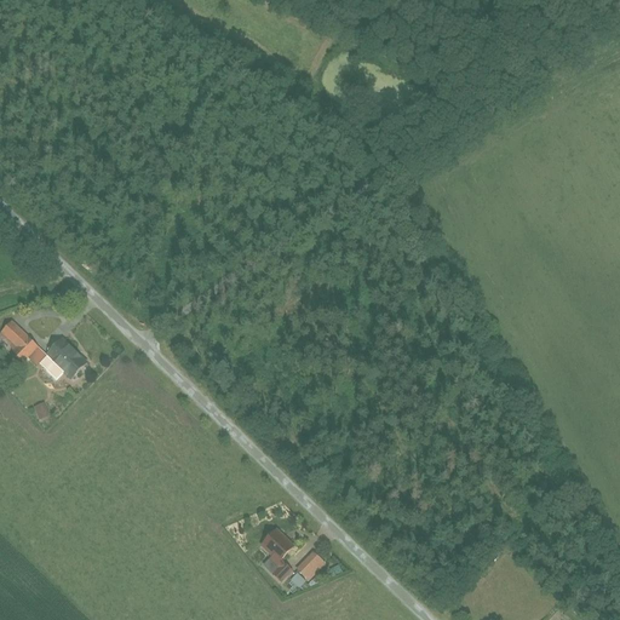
[(39,348),(15,323),(0,338),(0,342),(22,365),(29,359),(39,348)]
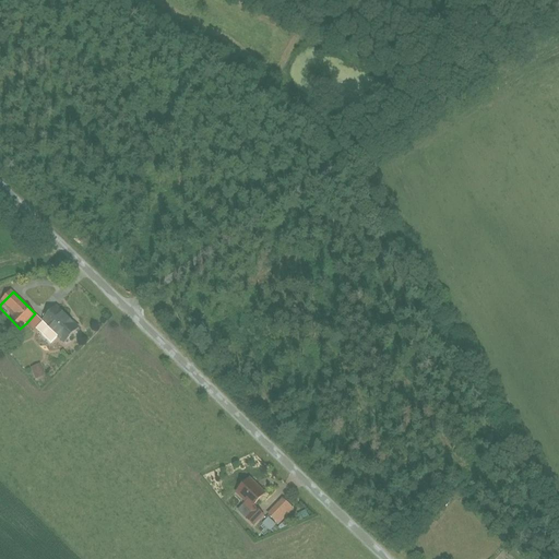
[(66,343),(80,328),(58,306),(43,321),(59,336),(66,343)]
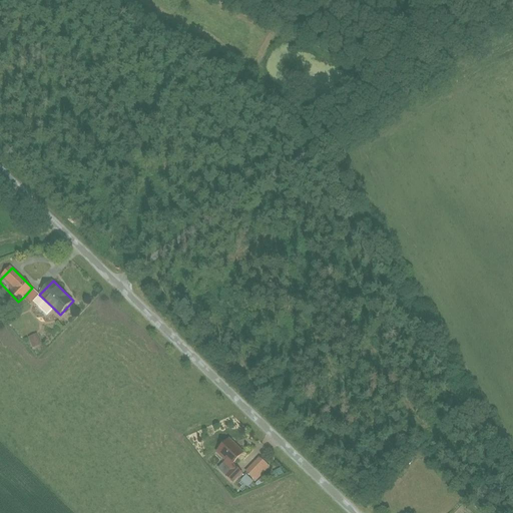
[(32,288),(24,297),(31,304),(34,301),(39,295),(32,288)]
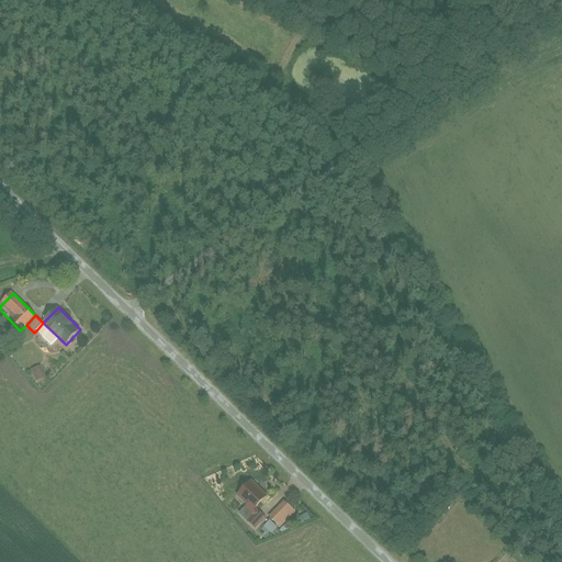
[(43,323),(37,329),(54,345),(59,338),(43,323)]
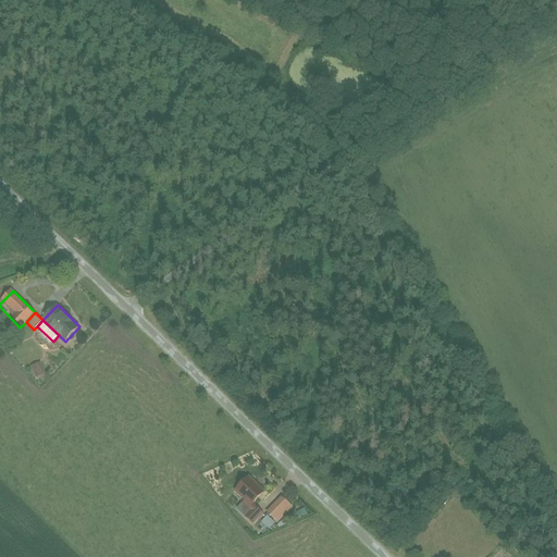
[(40,362),(34,366),(38,376),(45,373),(40,362)]
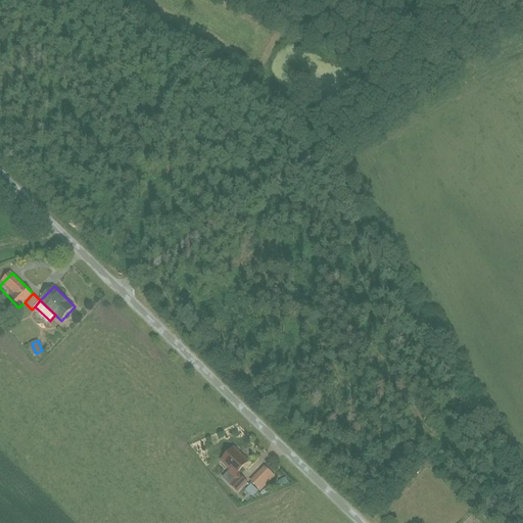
[(249,462),(234,446),(222,460),(232,470),(236,474),(249,462)]
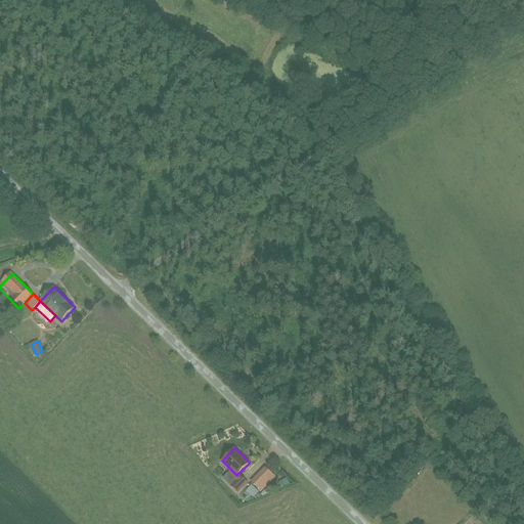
[(276,477),(267,468),(253,482),(255,483),(261,489),(263,491),(276,477)]
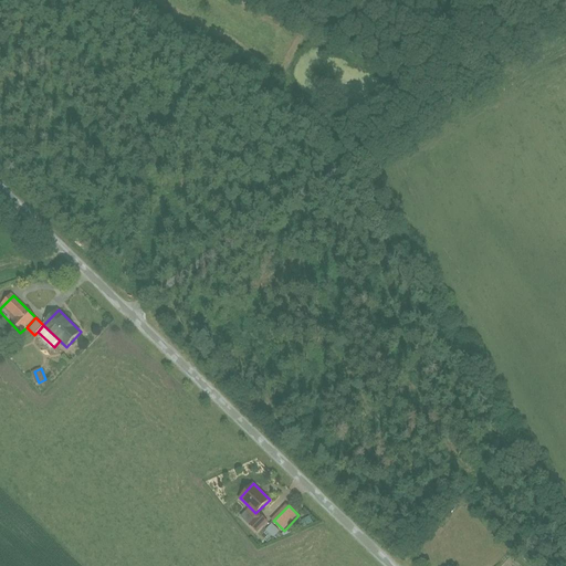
[(251,509),(242,516),(248,522),(255,513),(251,509)]
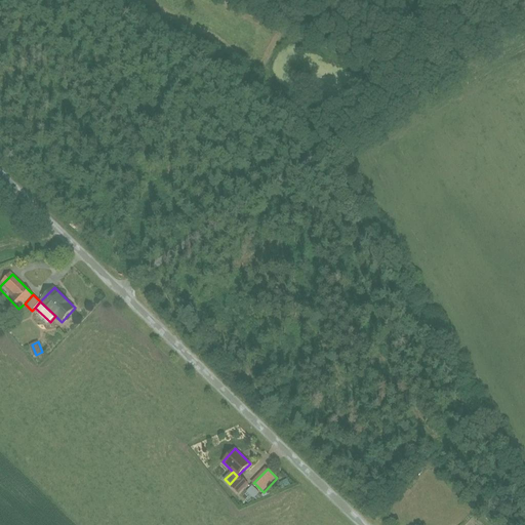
[(249,484),(242,477),(233,487),(240,493),(249,484)]
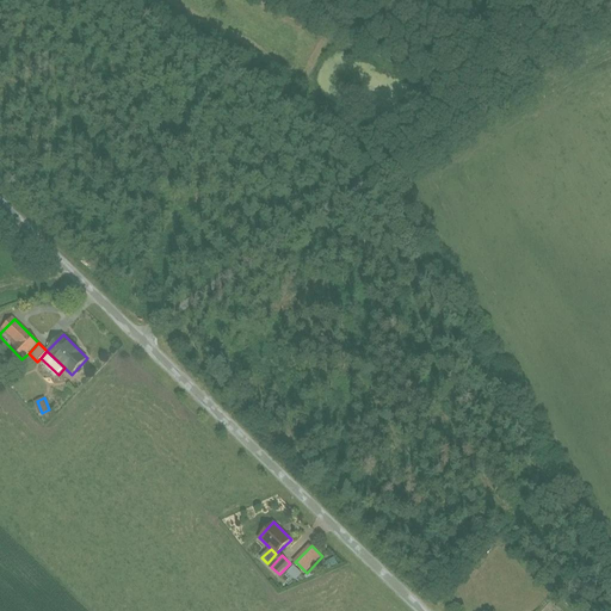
[(297,563),(288,574),(295,581),(304,571),(297,563)]
